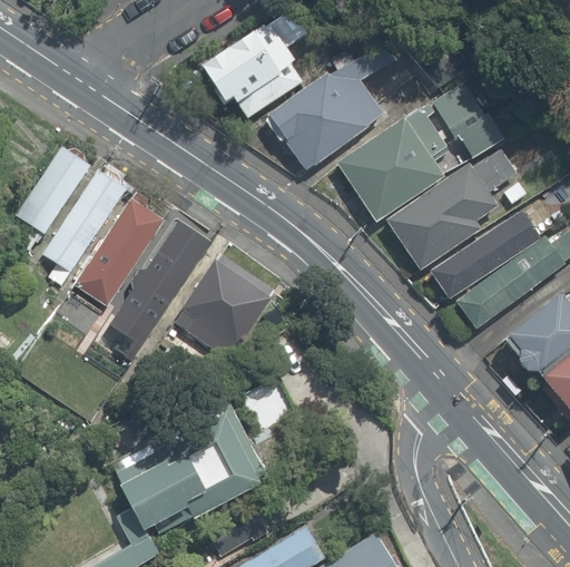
[(298,36),(284,12),(199,65),(223,101),(232,96),(243,113),(301,77),(282,46),(298,36)]
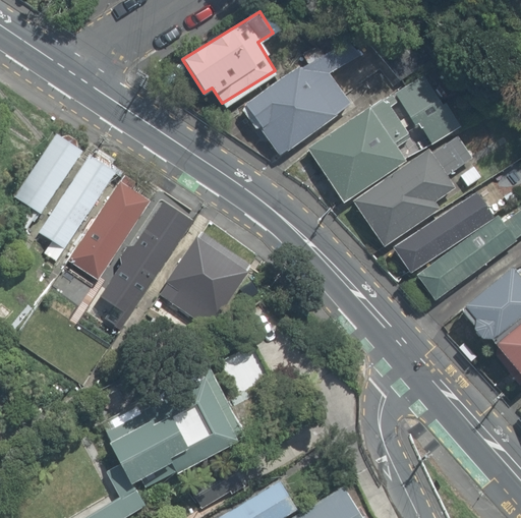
[(346,62),(333,44),(245,103),(280,155),(352,106),(330,73),(346,62)]
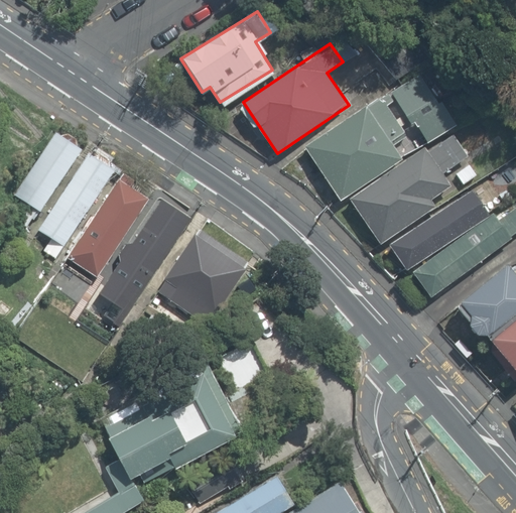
[(404,134),(380,95),(302,144),(338,200),(400,160),(390,143),(404,134)]
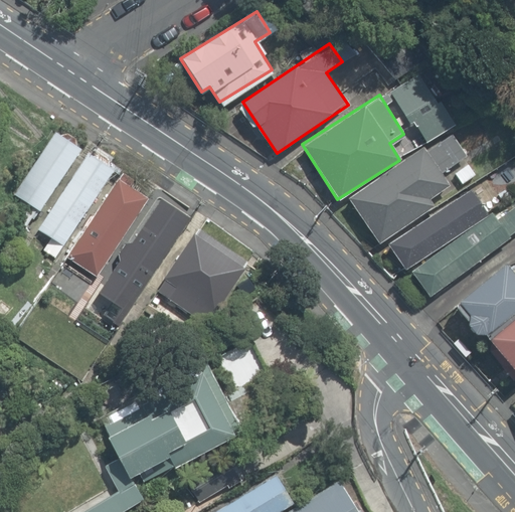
[(468,156),(452,132),(349,197),(377,241),(435,204),(431,197),(452,183),(444,171),(468,156)]
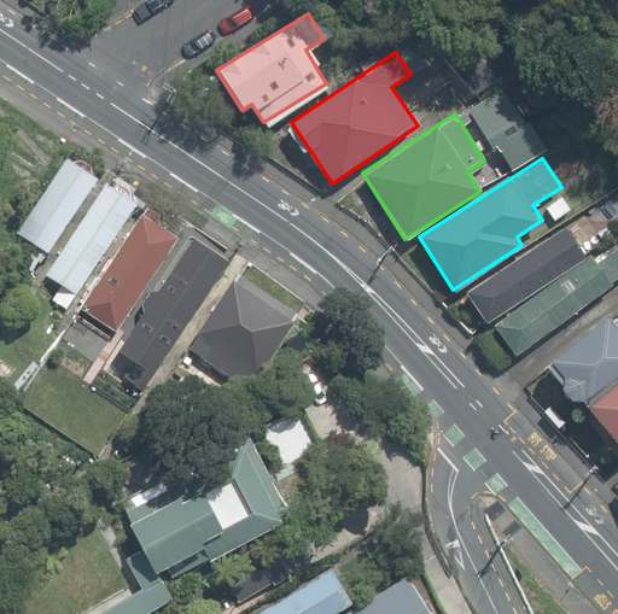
[(97,179),(68,159),(7,249),(36,268),(97,179)]
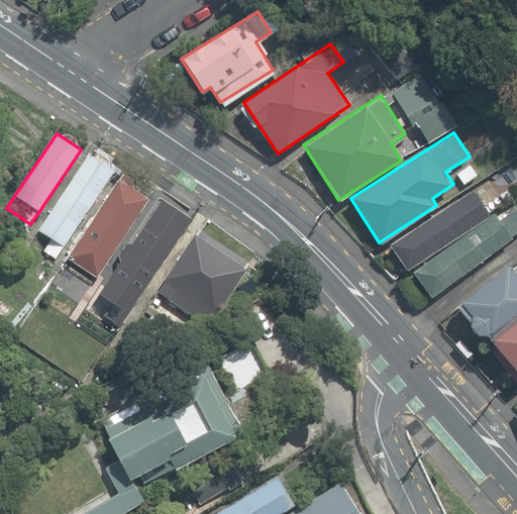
[(109,167),(88,153),(36,232),(57,246),(109,167)]
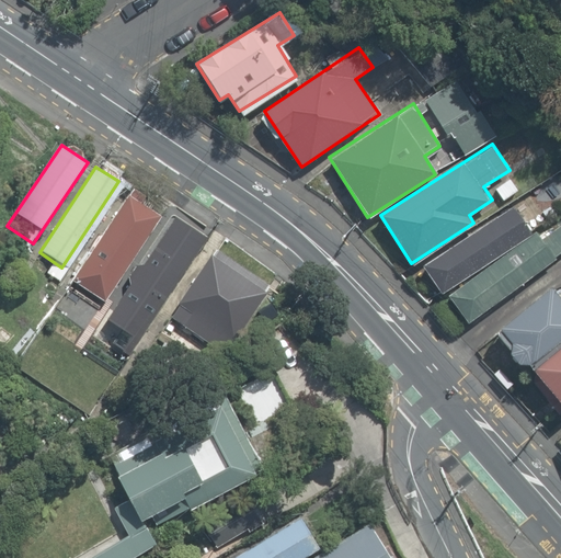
[(161,215),(127,193),(73,275),(107,297),(161,215)]
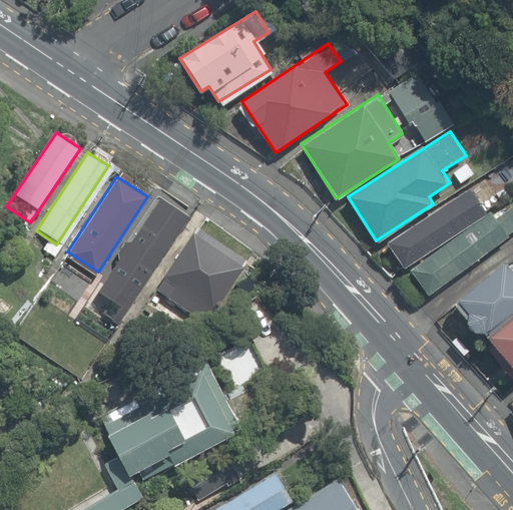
[(484,209),(469,187),(388,243),(403,266),(484,209)]
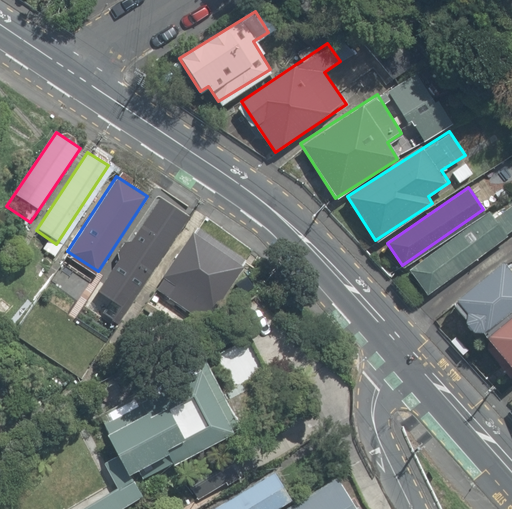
[(508,230),(491,208),(406,268),(423,291),(508,230)]
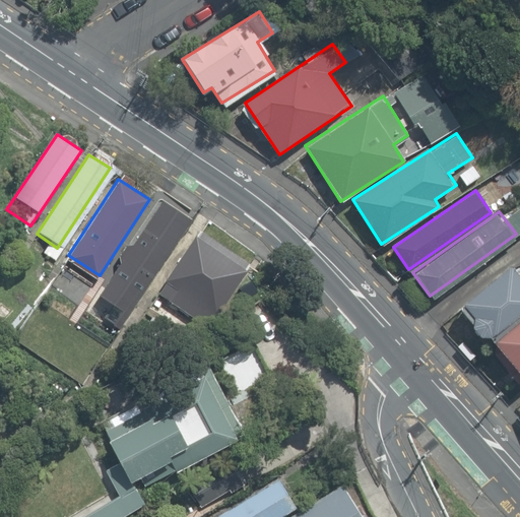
[(247,265),(199,232),(157,291),(205,324),(247,265)]
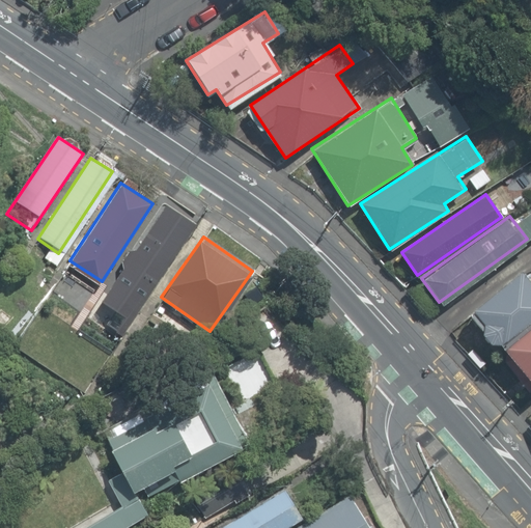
[(530,322),(530,294),(519,277),(467,315),(485,348),(498,351),(530,322)]
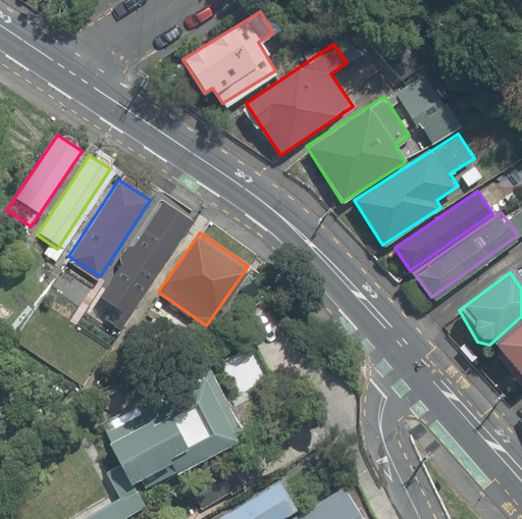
[(521,326),(493,351),(521,386),(521,326)]
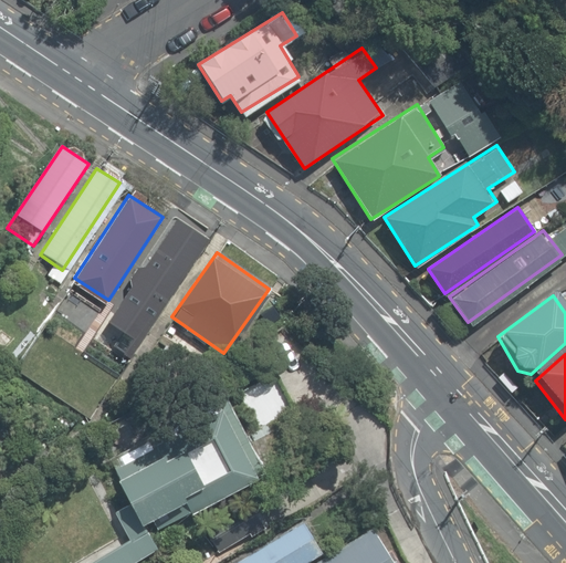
[(152,537),(265,477),(224,399),(215,405),(218,412),(157,444),(152,434),(108,457),(132,500),(115,510),(132,541),(88,562),(135,562),(159,550),(152,537)]
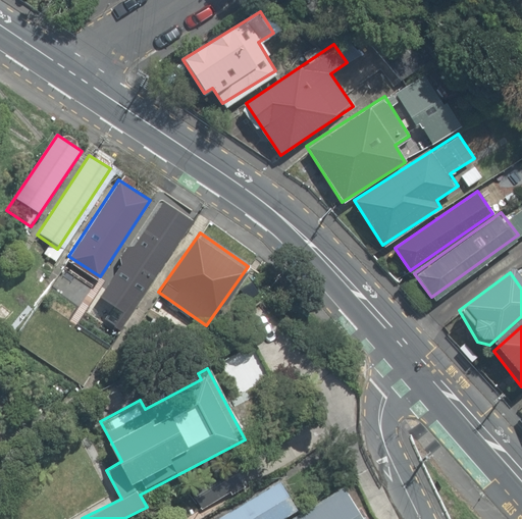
[(277,518),(296,508),(277,477),(210,518),(277,518)]
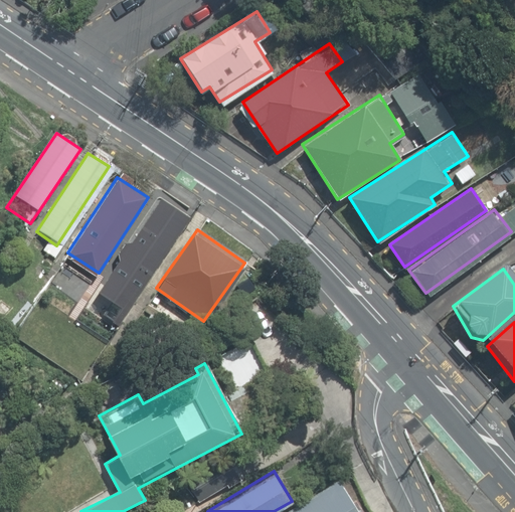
[(355,511),(338,484),(292,511),(355,511)]
